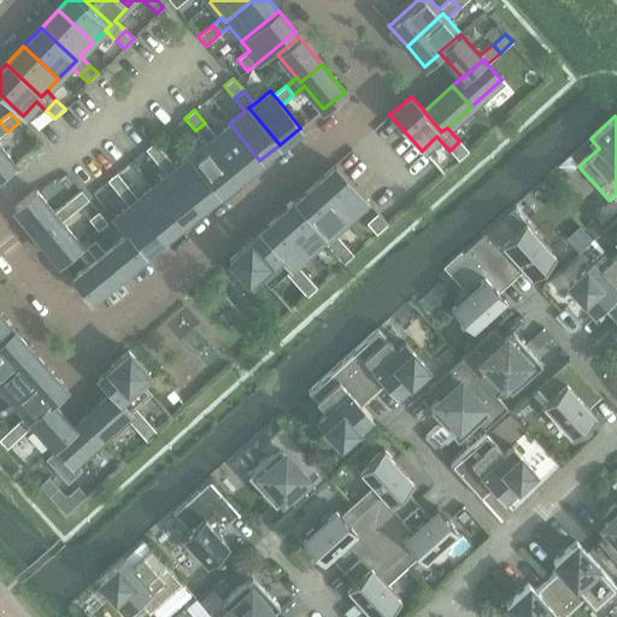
[(210,140),(215,135),(205,123),(195,130),(205,144),(191,156),(221,193),(240,176),(210,140)]
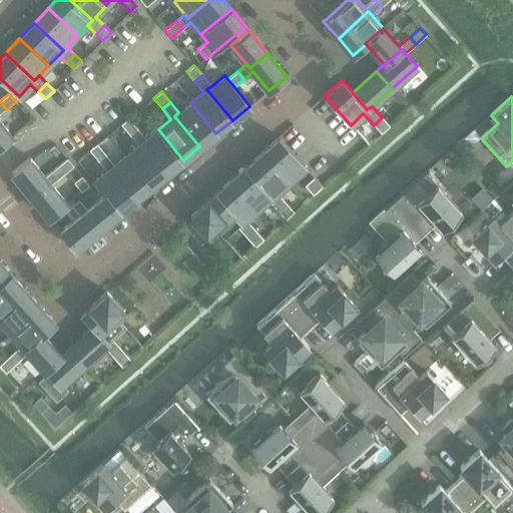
[(174,116),(199,146),(215,133),(190,102),(178,112),(174,116)]
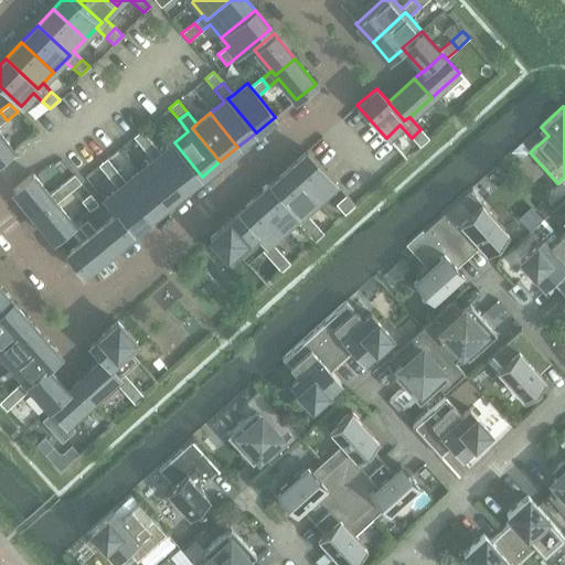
[(419,146),(428,138),(420,129),(412,138),(419,146)]
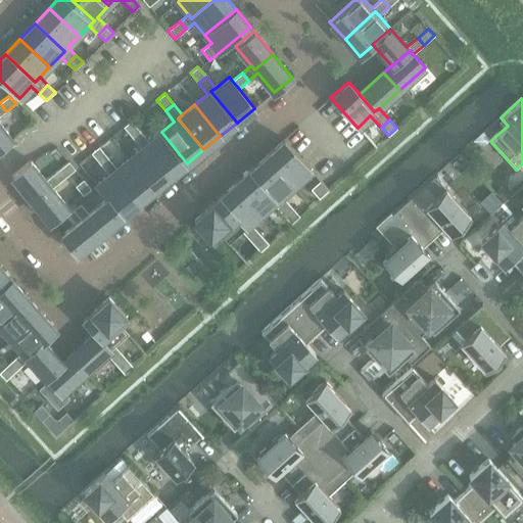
[(131,121),(124,127),(132,137),(139,131),(131,121)]
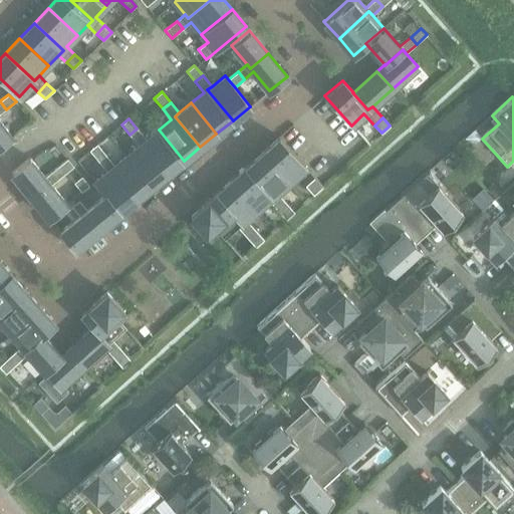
[(0,146),(12,137),(0,121),(0,146)]
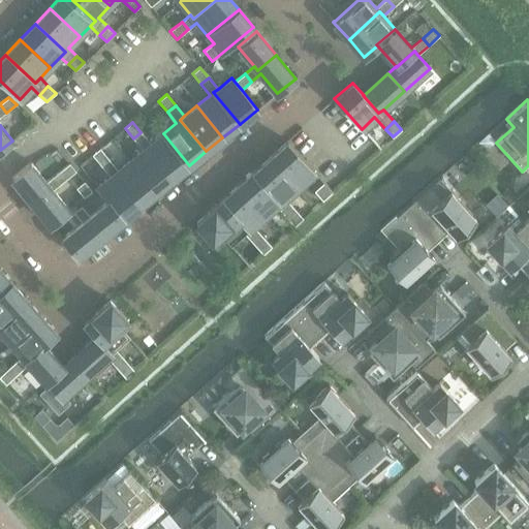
[(146,147),(151,144),(141,132),(133,138),(143,150),(130,160),(156,192),(172,179),(146,147)]
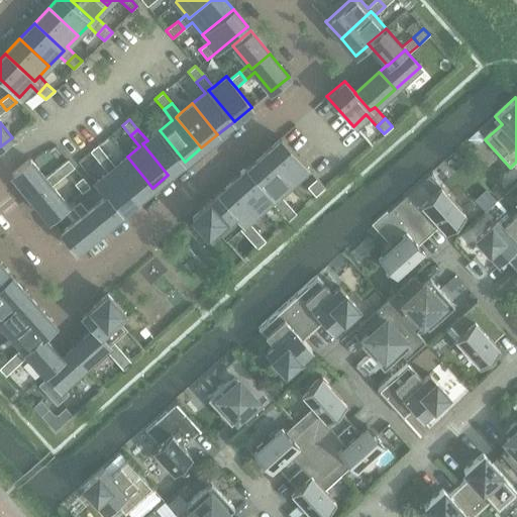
[(142,143),(168,175),(185,162),(160,130),(147,140),(142,143)]
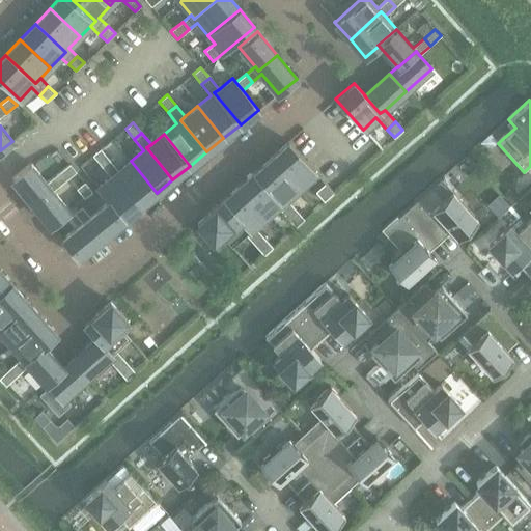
[(288,141),(271,158),(298,188),(315,172),(288,142),(288,141)]
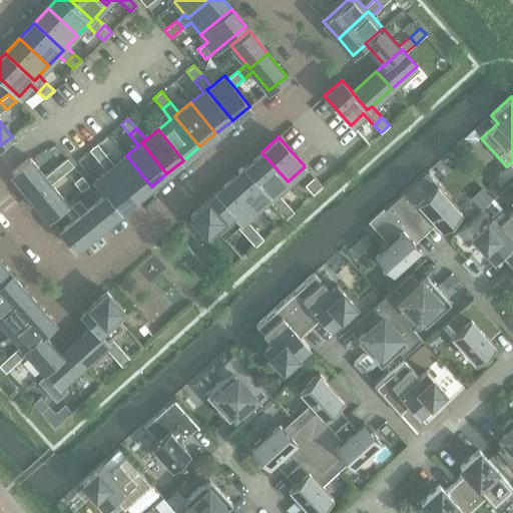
[(97,143),(89,150),(98,161),(106,154),(97,143)]
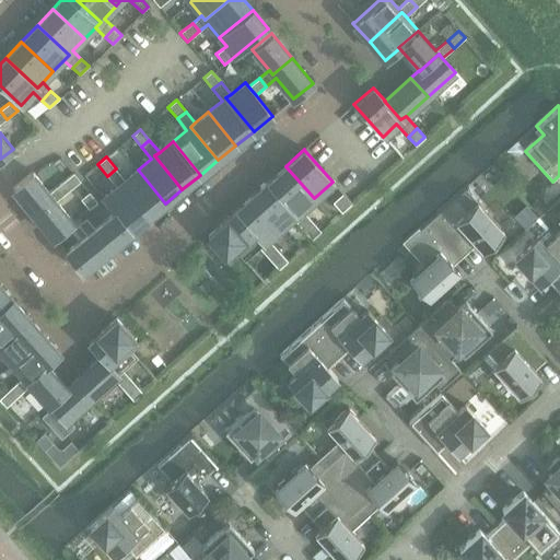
[(298,214),(302,210),(314,198),(286,166),(268,182),(298,214)]
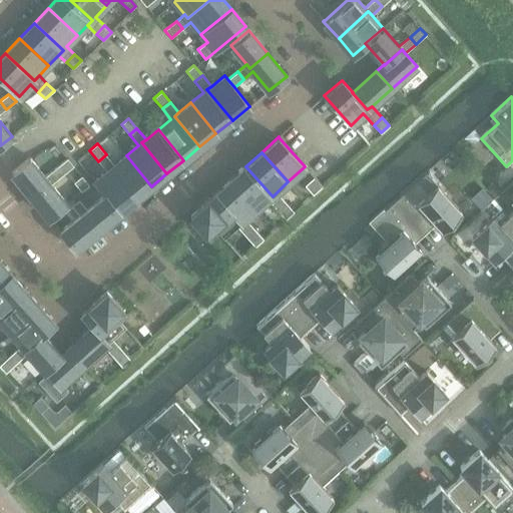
[(110,168),(114,165),(106,154),(98,161),(106,171),(93,181),(104,194),(105,193),(120,211),(135,199),(110,168)]
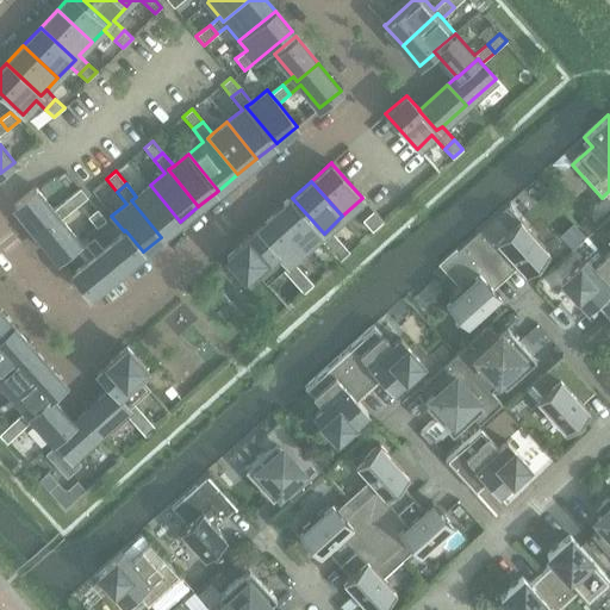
[(131,200),(161,237),(180,222),(150,185),(136,197),(131,200)]
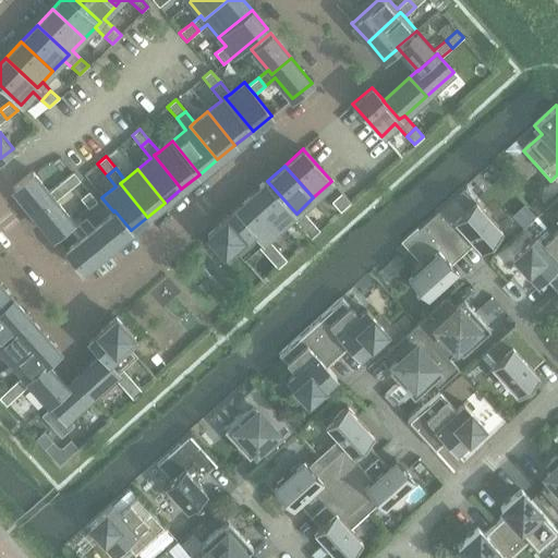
[(49,192),(32,171),(12,187),(33,213),(52,196),(56,201),(68,191),(61,182),(49,192)]
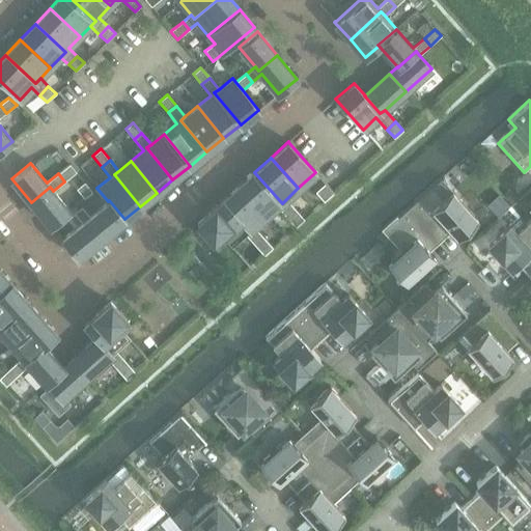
[(64,182),(76,172),(70,164),(58,173),(64,182)]
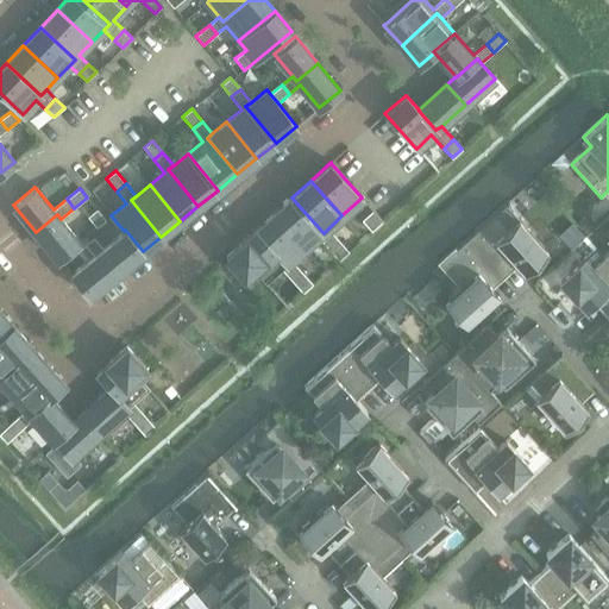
[(324,233),(292,198),(274,214),(305,249),(318,237),(331,251),(340,243),(328,228),(324,233)]
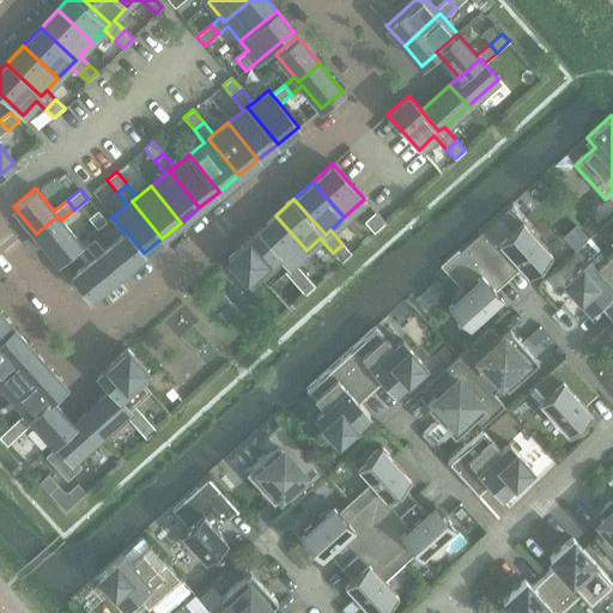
[(511,205),(472,240),(504,274),(503,275),(507,279),(508,278),(520,267),(527,275),(552,254),(522,220),(511,230),(499,217),(513,206),(511,205)]
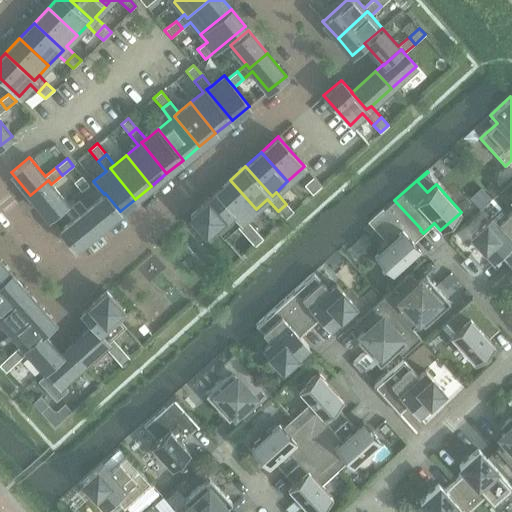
[(73,182),(81,191),(89,185),(81,176),(73,182)]
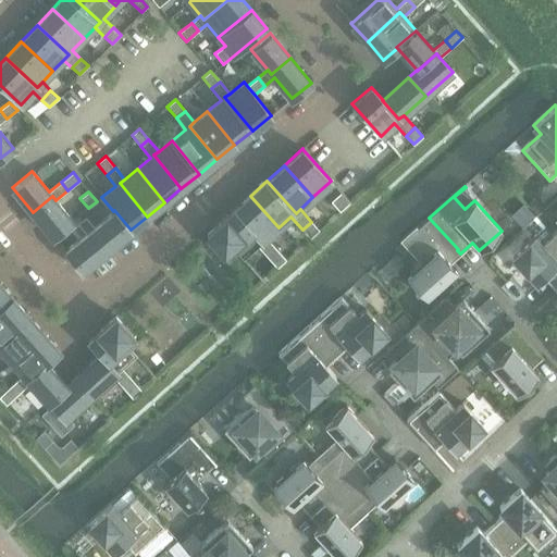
[(349,202),(349,201),(341,193),(331,201),(339,211),(349,202)]
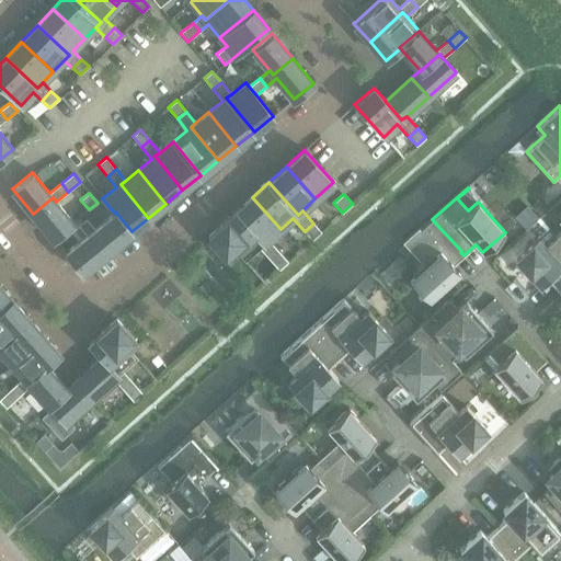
[(33,214),(54,238),(73,222),(56,202),(53,197),(33,214)]
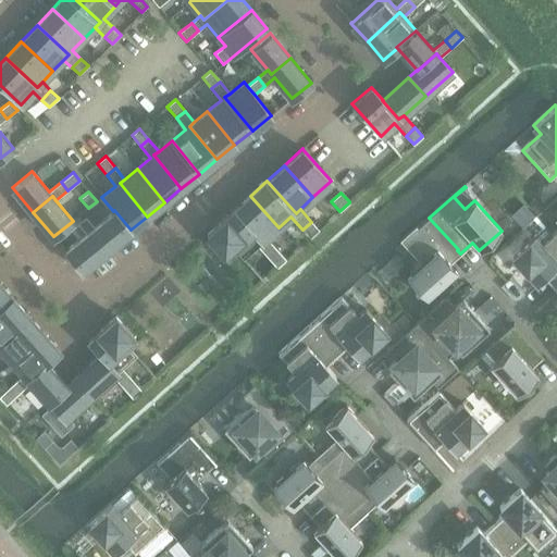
[(279,227),(250,196),(233,210),(262,243),(267,238),(279,227)]
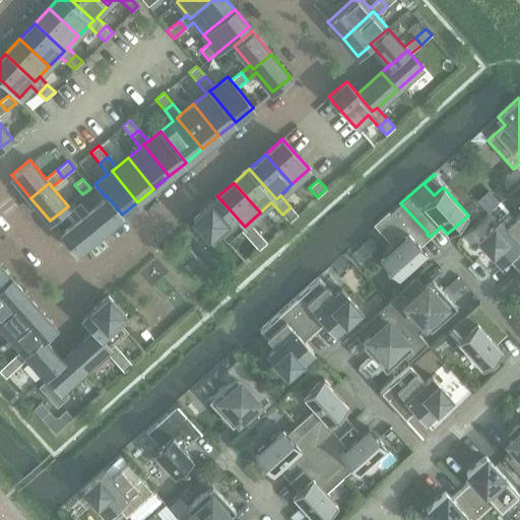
[(501,200),(509,193),(500,183),(492,191),(501,200)]
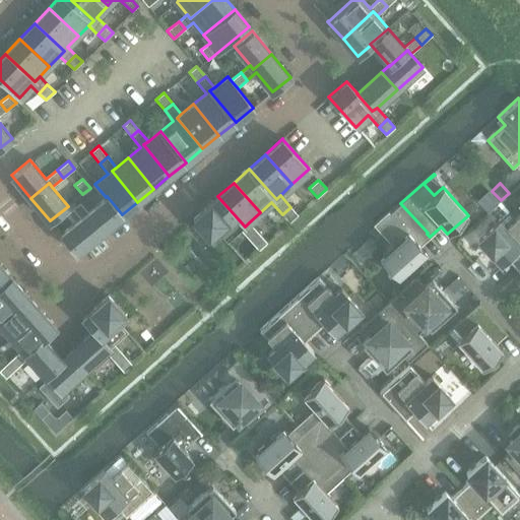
[(489,211),(498,203),(485,190),(476,198),(489,211)]
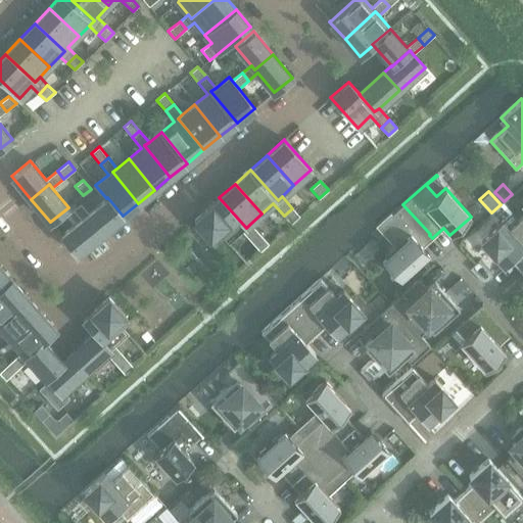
[(106,198),(88,214),(84,217),(99,235),(123,216),(107,197),(106,198)]
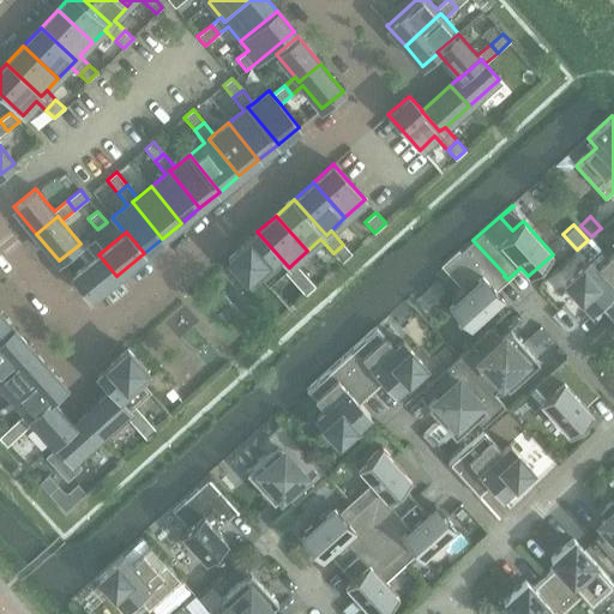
[(284,272),(296,286),(307,277),(294,263),(289,268),(257,232),(228,259),(250,282),(258,275),(269,287),(284,272)]
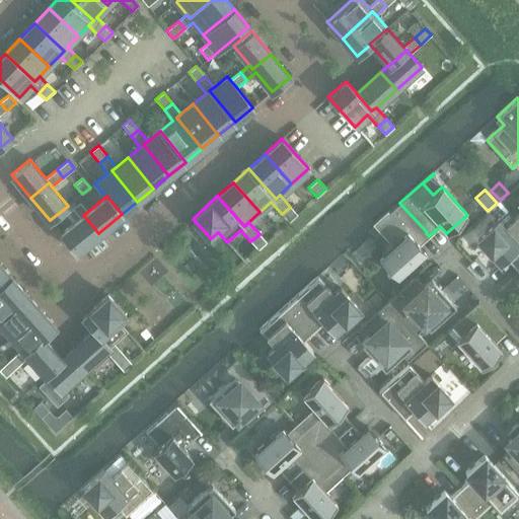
[(79,218),(60,233),(75,251),(98,233),(83,215),(87,212),(80,202),(72,209),(79,218)]
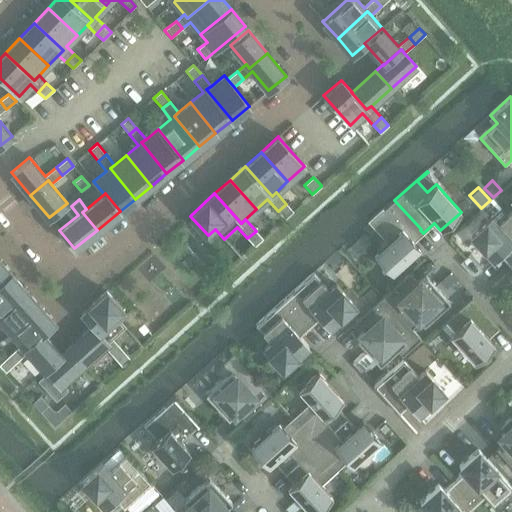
[(421,229),(394,200),(383,210),(382,208),(367,221),(369,223),(363,228),(364,229),(373,221),(390,239),(373,254),(392,274),(420,249),(410,238),(420,230),(421,229)]
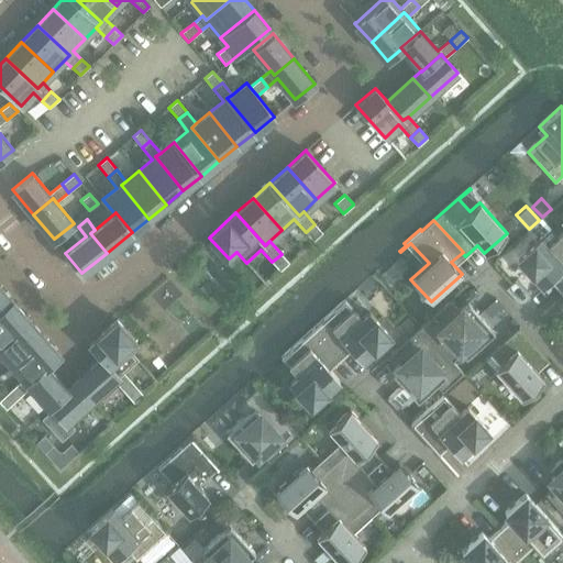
[(313,241),(322,232),(315,224),(306,232),(313,241)]
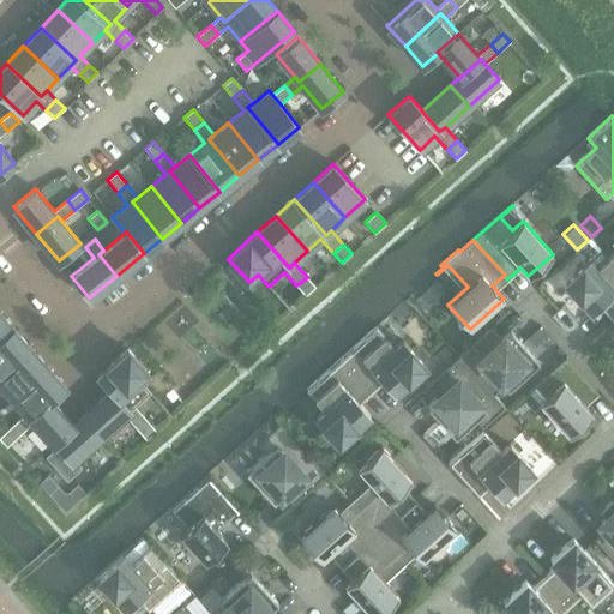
[(599,306),(609,318),(613,313),(613,264),(608,258),(596,269),(588,260),(564,282),(591,312),(599,306)]
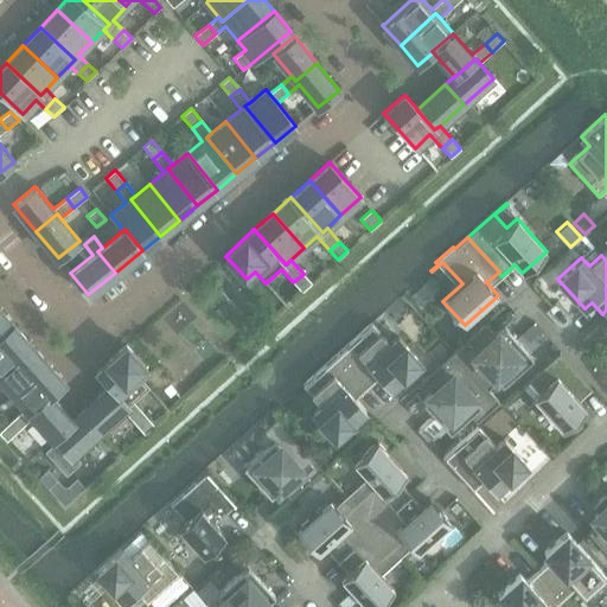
[(301,292),(311,283),(304,274),(293,282),(301,292)]
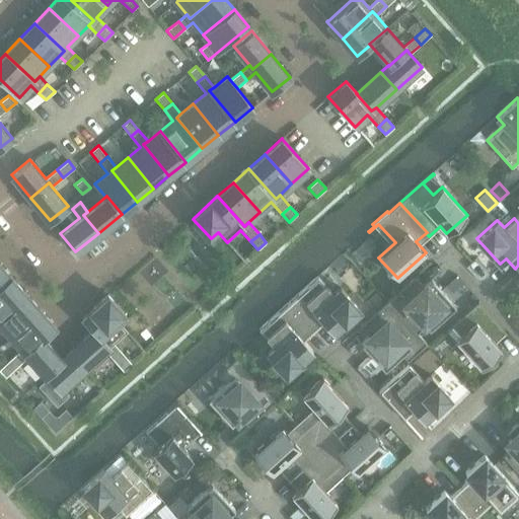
[(0,287),(11,277),(0,265),(0,287)]
